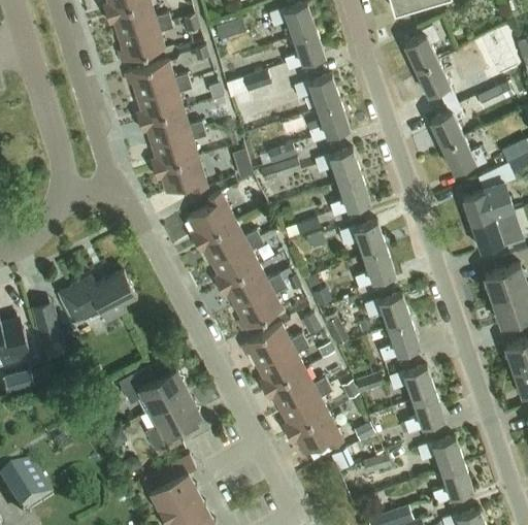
[(106,0),(107,4),(103,5),(106,14),(150,1),(149,0),(106,0)]
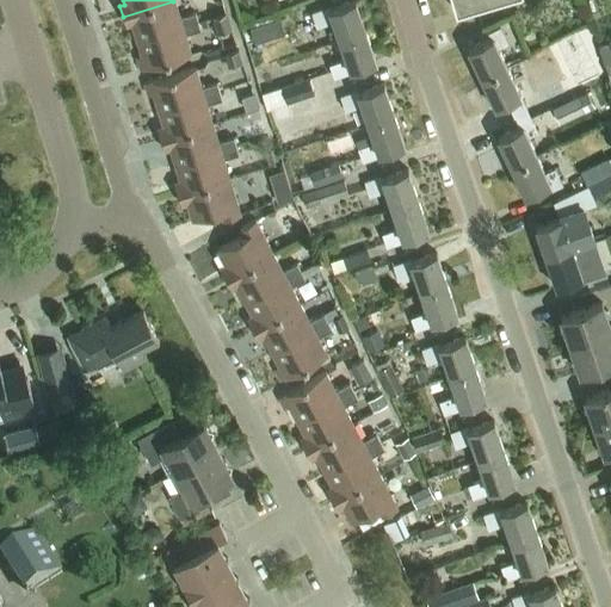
[(451,0),(456,14),(503,0),(451,0)]
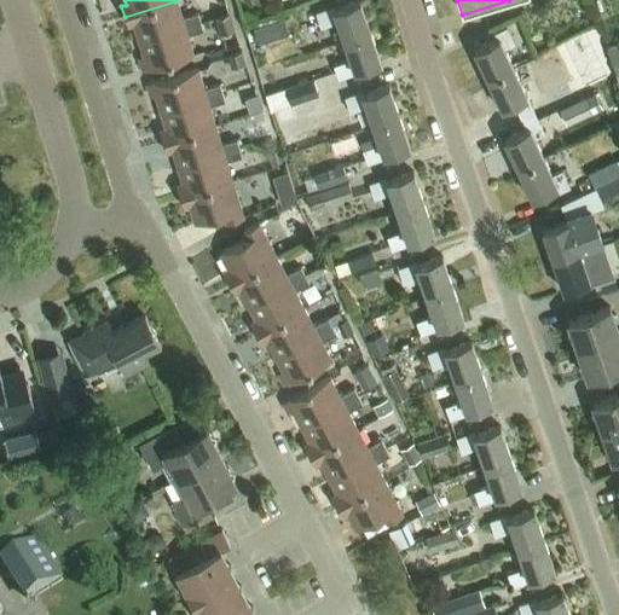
[(175,1),(125,17),(127,29),(133,27),(138,44),(200,24),(197,16),(181,21),(175,1)]
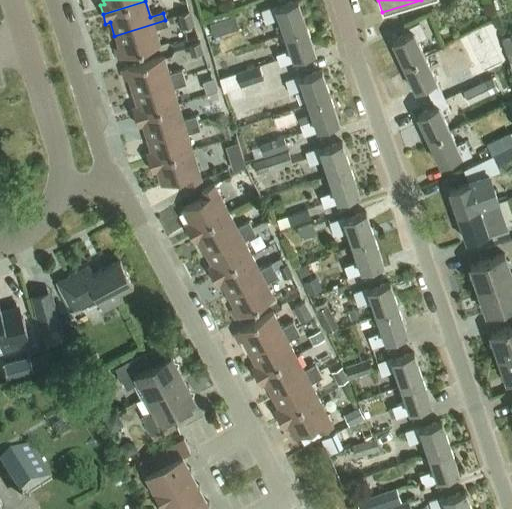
[(279,19),(283,33),(305,26),(297,3),(276,10),(275,8),(261,13),(265,24),(279,19)]
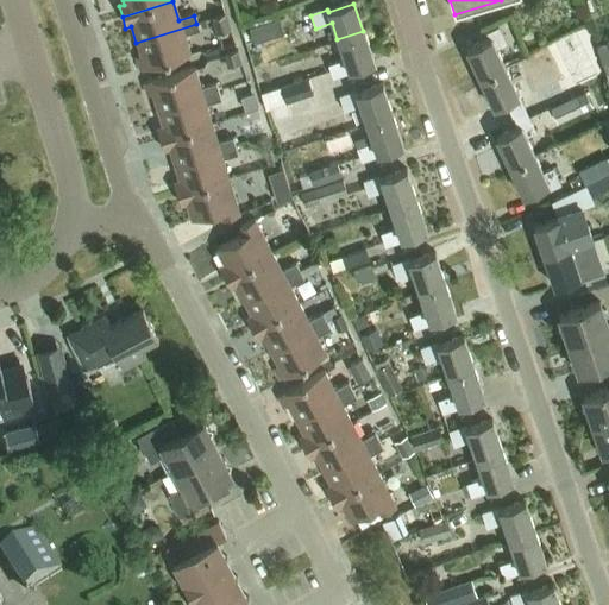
[(212,20),(217,37),(230,32),(225,16),(212,20)]
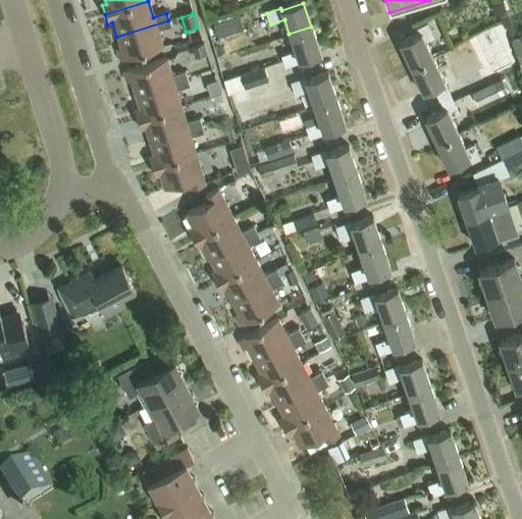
[(239,17),(214,26),(218,38),(244,30),(239,17)]
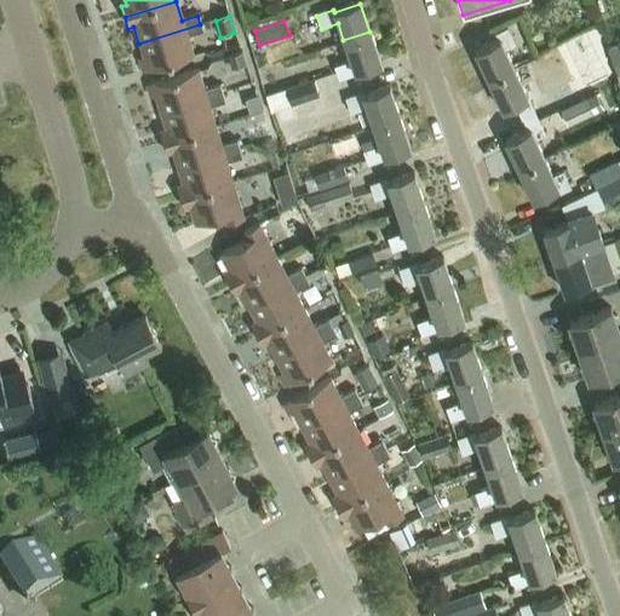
[(204,33),(200,24),(138,44),(143,59),(138,62),(142,74),(194,58),(188,38),(204,33)]
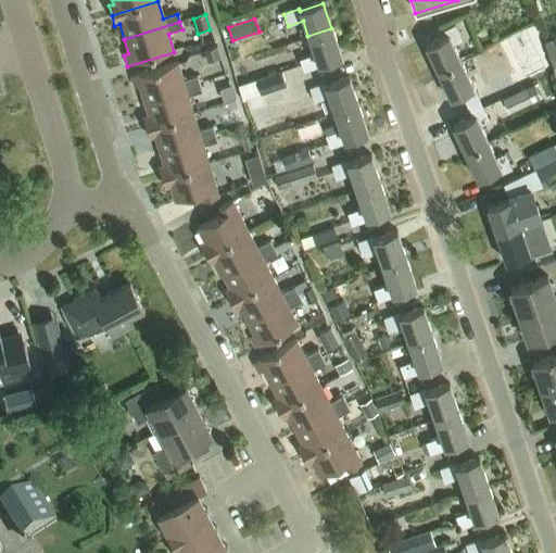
[(331,28),(307,36),(315,57),(300,62),(303,74),(319,68),(318,66),(342,59),(331,28)]
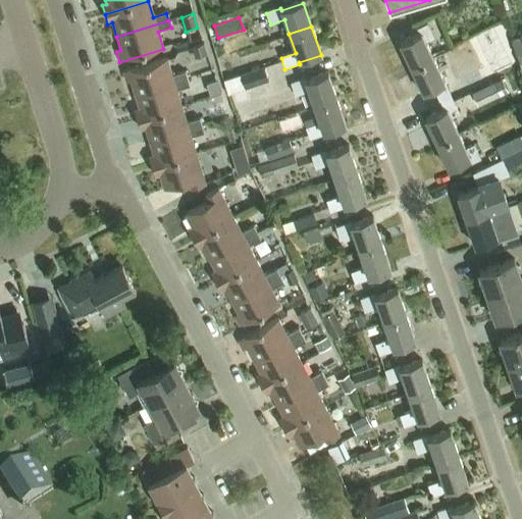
[(413,72),(433,62),(425,44),(433,40),(426,27),(416,32),(418,36),(400,44),(413,72)]
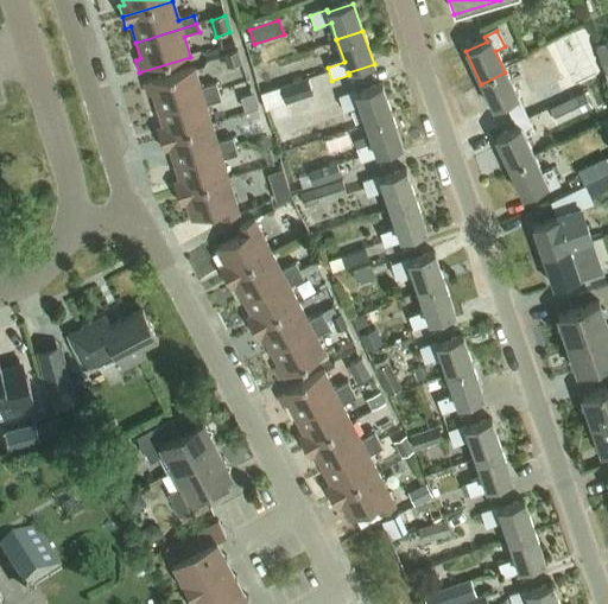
[(223,57),(227,69),(241,64),(238,52),(223,57)]
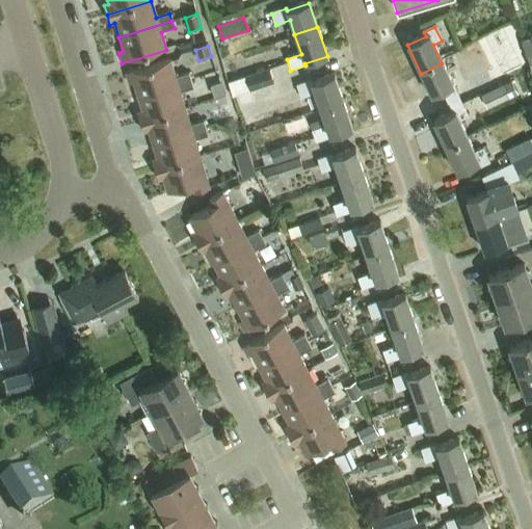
[(133,84),(137,98),(190,82),(188,75),(175,79),(169,61),(125,75),(128,85),(133,84)]
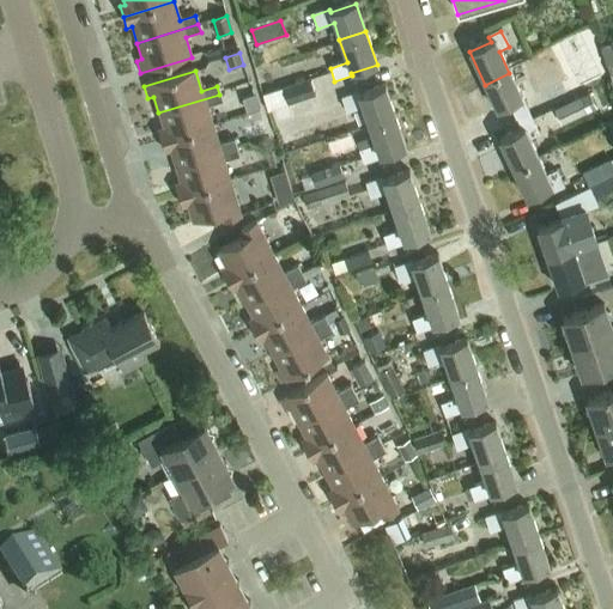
[(529,90),(520,95),(509,73),(485,85),(497,110),(509,105),(516,120),(528,114),(523,104),(534,99),(529,90)]
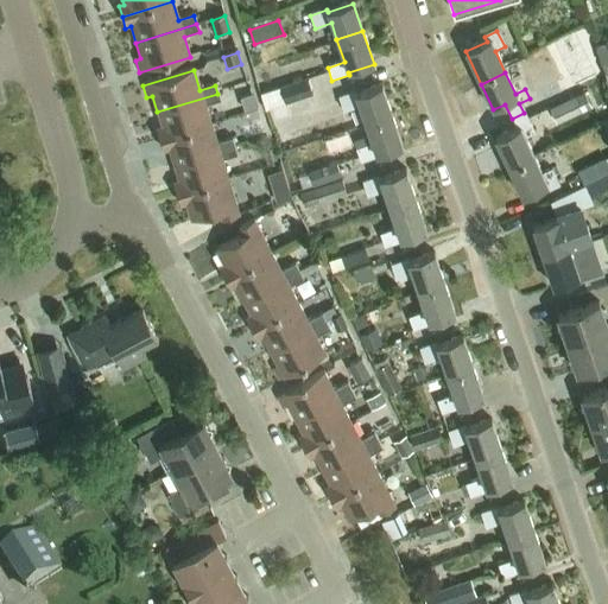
[(574,77),(542,90),(548,103),(578,89),(574,77)]
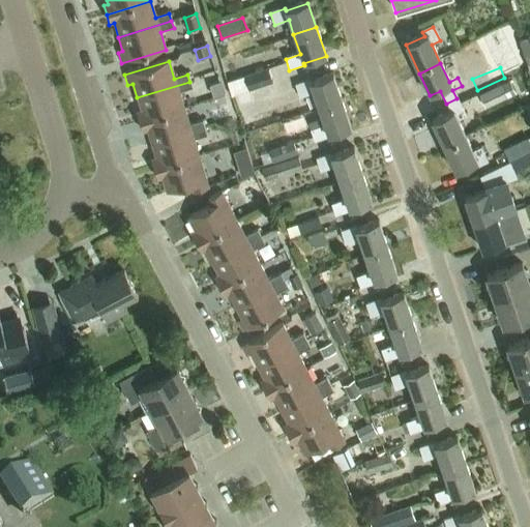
[(233,98),(272,85),(267,69),(228,83),(233,98)]
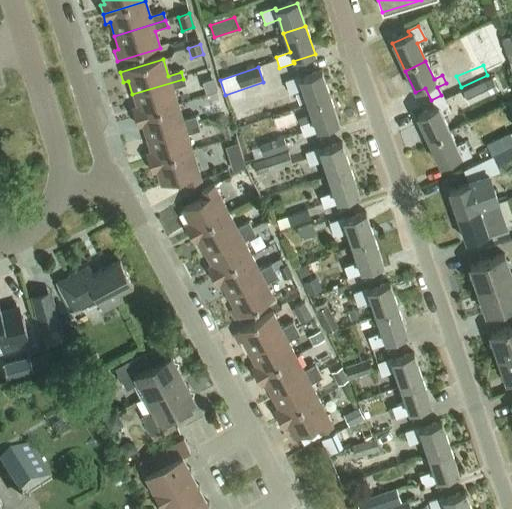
[(303,90),(308,106),(330,99),(321,73),(300,80),(299,79),(285,84),(288,95),(303,90)]
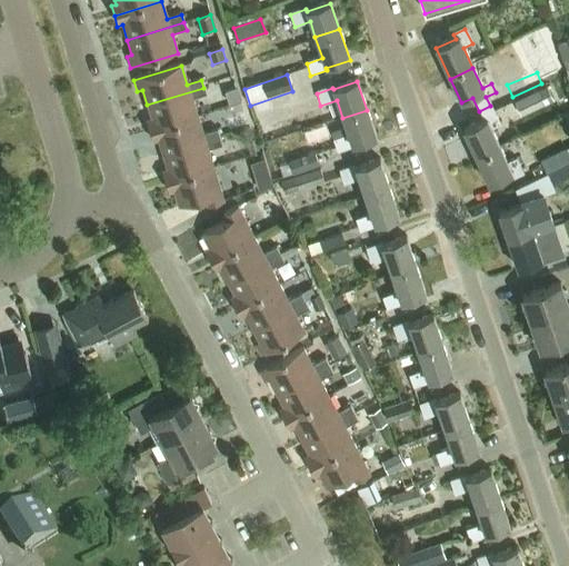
[(506,86),(495,91),(500,103),(511,99),(506,86)]
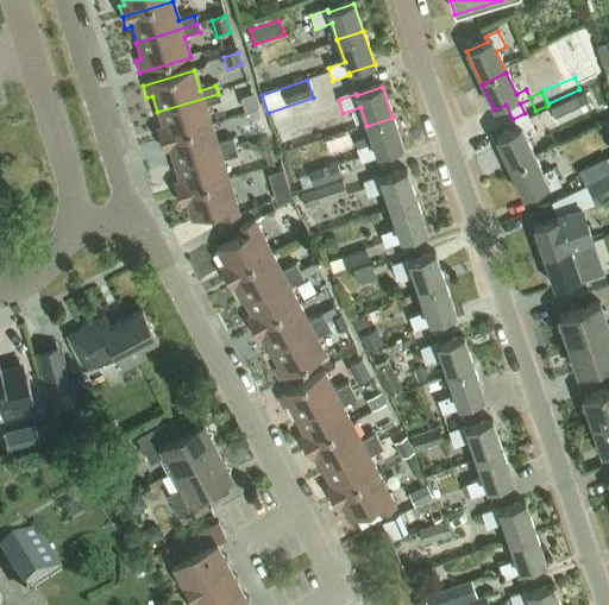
[(551,109),(558,125),(592,108),(585,93),(551,109)]
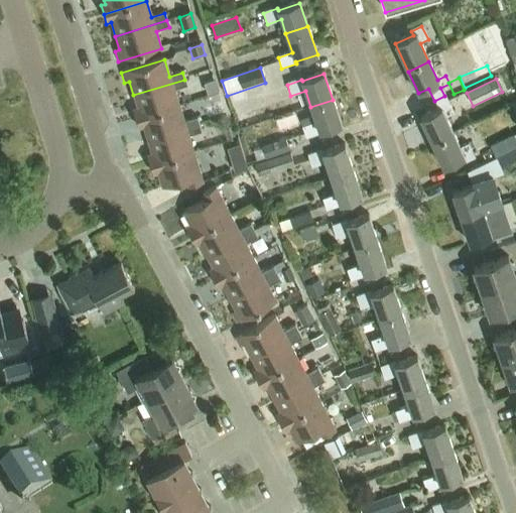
[(187,87),(184,80),(133,95),(137,109),(133,110),(136,120),(178,107),(174,91),(187,87)]
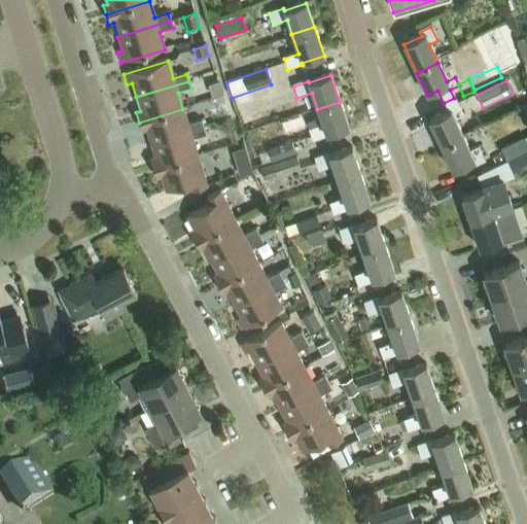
[(218,82),(208,85),(212,99),(222,95),(218,82)]
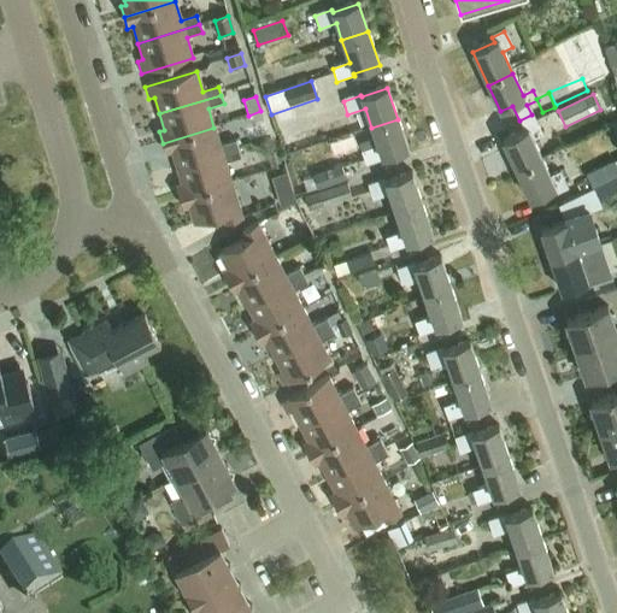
[(371,128),(375,139),(358,145),(365,166),(383,160),(382,158),(407,149),(398,119),(371,128)]
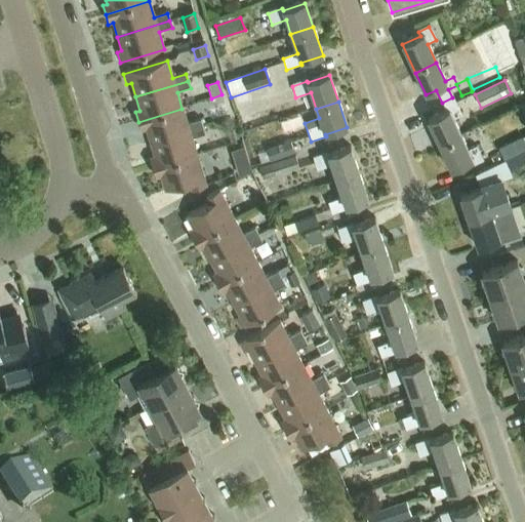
[(439,146),(460,135),(453,120),(461,116),(455,103),(444,108),(446,112),(428,121),(439,146)]
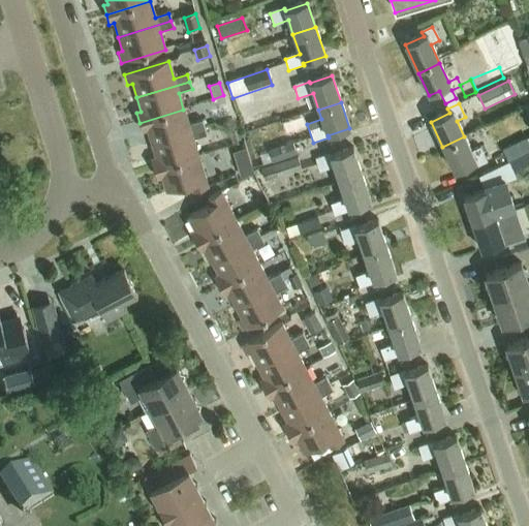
[(226,109),(211,113),(214,125),(229,120),(226,109)]
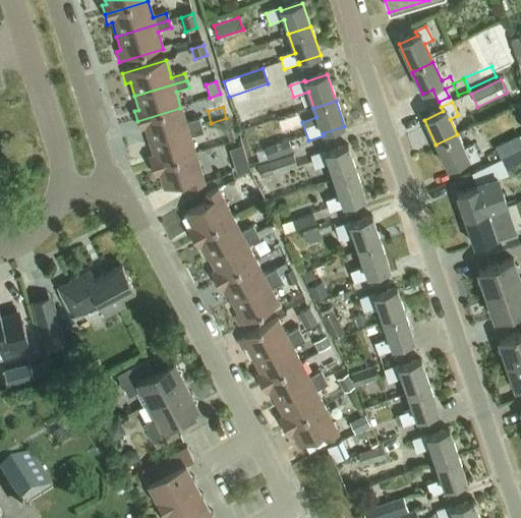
[(185,124),(180,108),(137,121),(140,130),(145,129),(149,142),(200,127),(198,120),(185,124)]
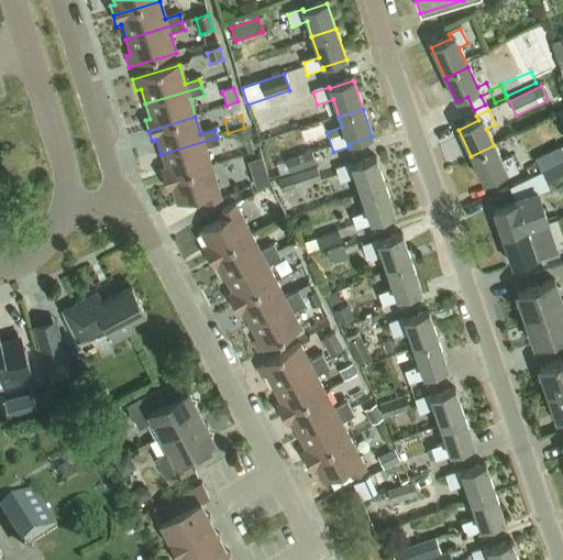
[(164,182),(211,167),(206,150),(220,145),(217,138),(161,154),(165,169),(161,171),(164,182)]
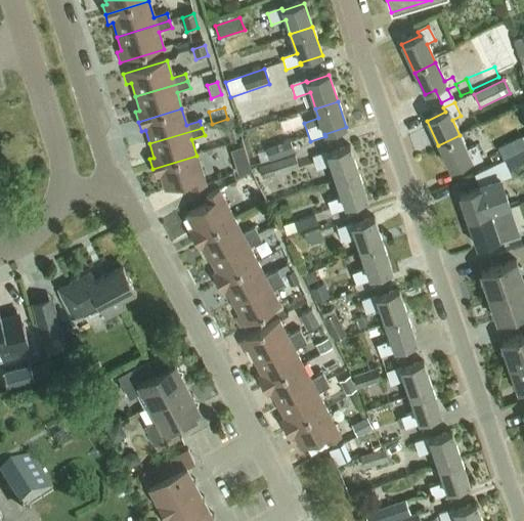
[(226,131),(231,144),(239,141),(235,128),(226,131)]
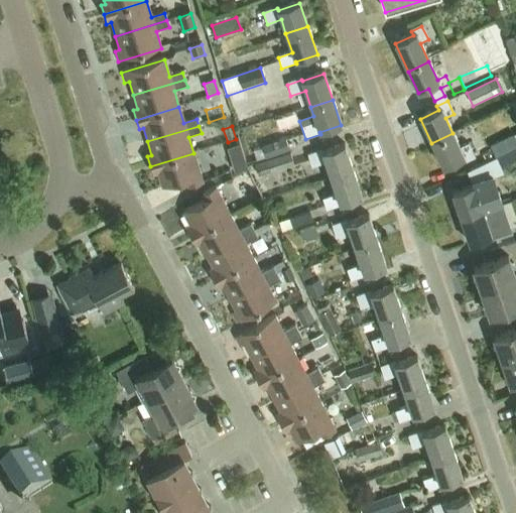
[(460,149),(453,133),(431,143),(443,167),(462,159),(464,163),(474,158),(468,145),(460,149)]
